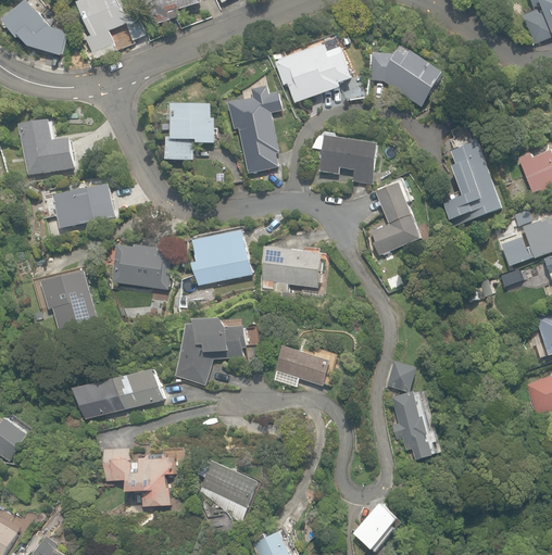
[(59,54),(65,33),(48,27),(48,26),(27,0),(2,21),(14,36),(17,34),(28,47),(59,54)]
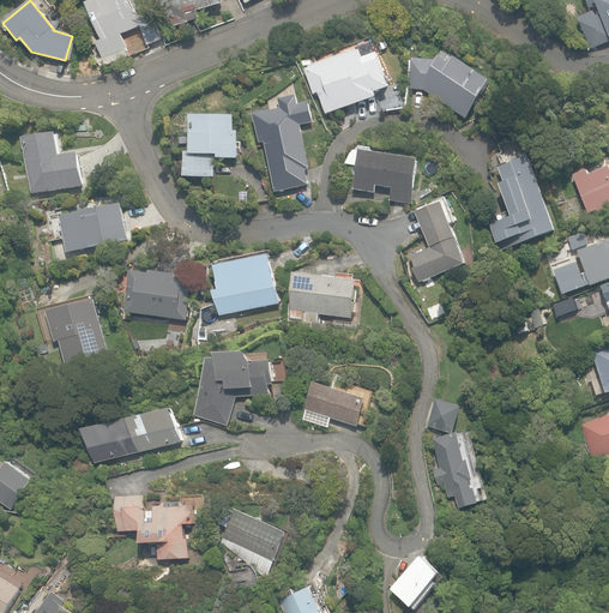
[(94,59),(97,67),(126,56),(122,48),(124,48),(118,34),(126,30),(133,49),(149,43),(158,38),(150,12),(149,13),(137,16),(134,10),(132,11),(127,0),(91,0),(85,2),(100,40),(94,42),(100,58),(94,59)]
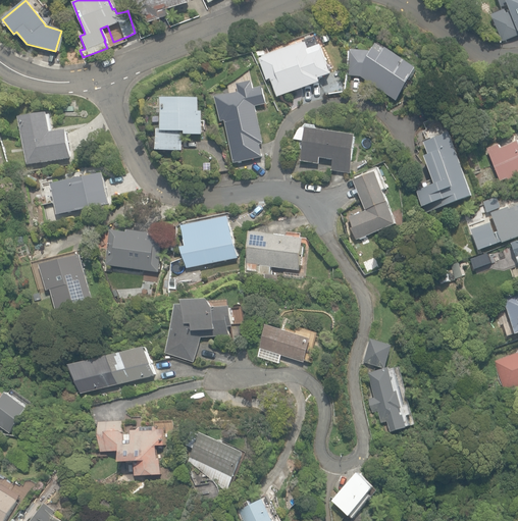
[(133,0),(140,24),(159,18),(157,11),(189,2),(188,0),(133,0)]
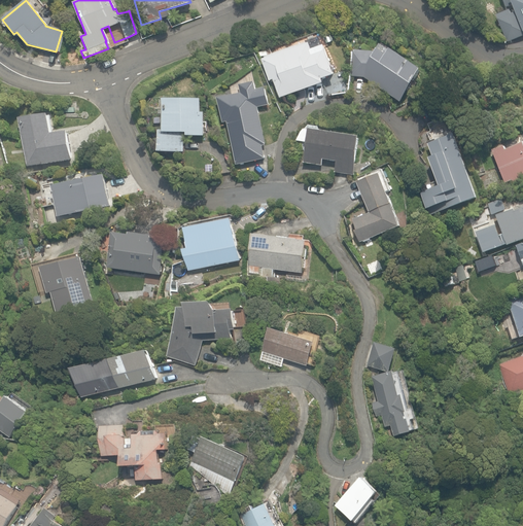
[(494,14),(503,41),(522,33),(522,0),(500,0),(503,6),(511,4),(514,10),(509,12),(507,9),(494,14)]
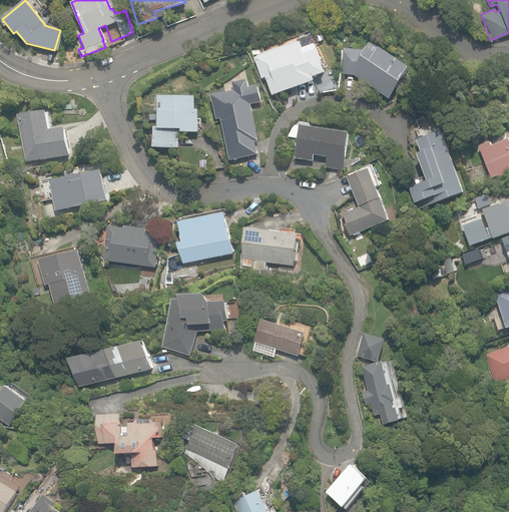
[(472,22),(478,18),(472,12),(467,16),(472,22)]
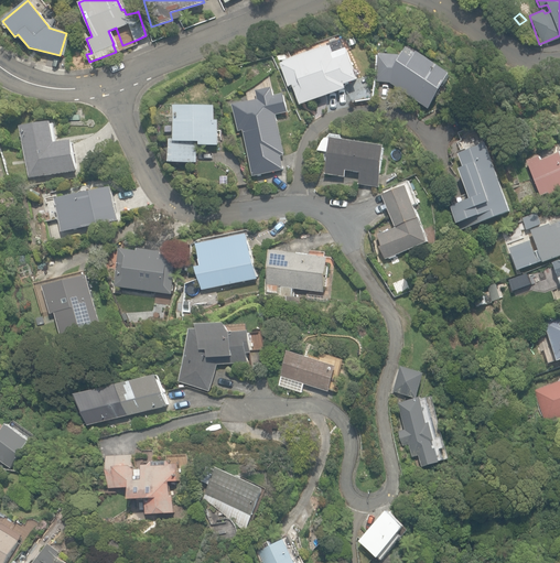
[(346,45),(353,42),(351,35),(343,38),(346,45)]
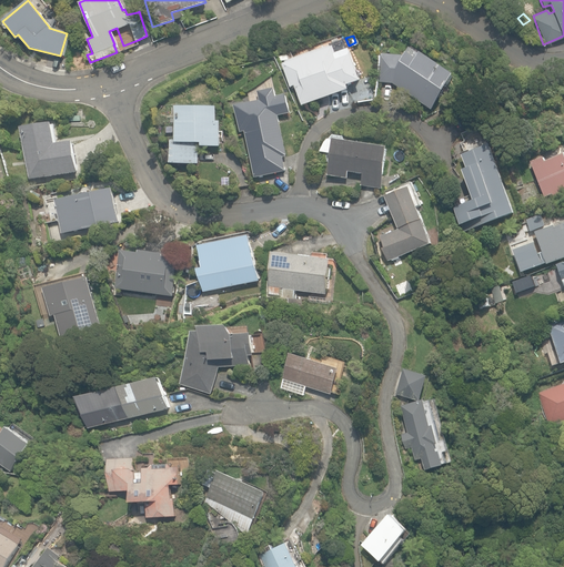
[(293,85),(300,105),(323,98),(346,89),(344,84),(358,80),(346,49),(333,53),(331,47),(323,50),(281,64),(289,88),(293,85)]
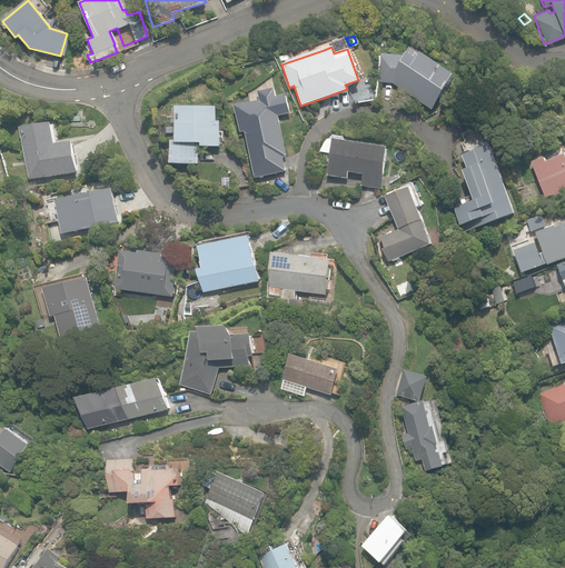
[(390,83),(429,109),(453,75),(419,52),(417,55),(408,48),(403,56),(378,53),(375,81),(390,83)]
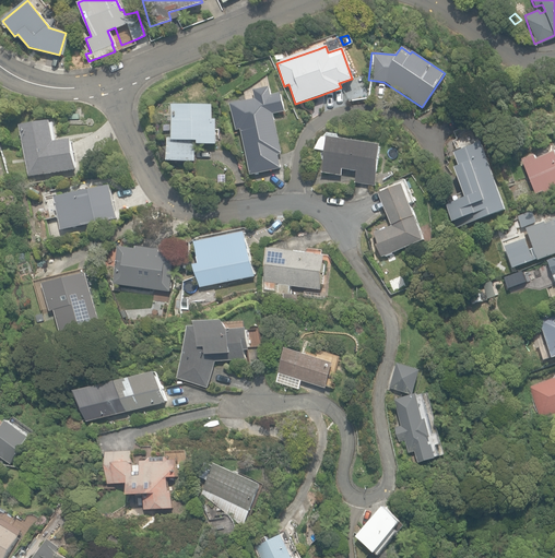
[(238,129),(248,174),(278,167),(274,153),(279,153),(270,113),(282,110),(278,92),(268,94),(266,86),(250,90),(252,98),(227,103),(234,129),(238,129)]
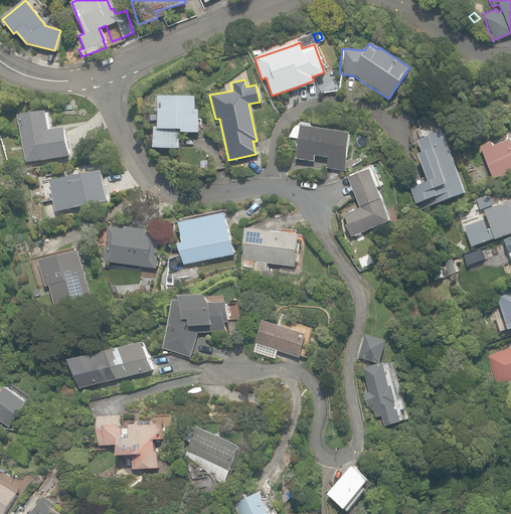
[(153,148),(176,148),(176,129),(180,129),(180,132),(196,132),(197,109),(194,109),(194,97),(158,97),(157,127),(153,127),(153,148)]
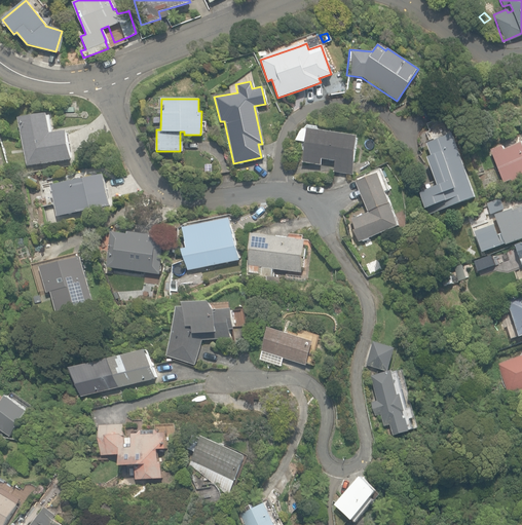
[(17,117),(24,165),(69,158),(65,130),(48,133),(46,113),(17,117)]
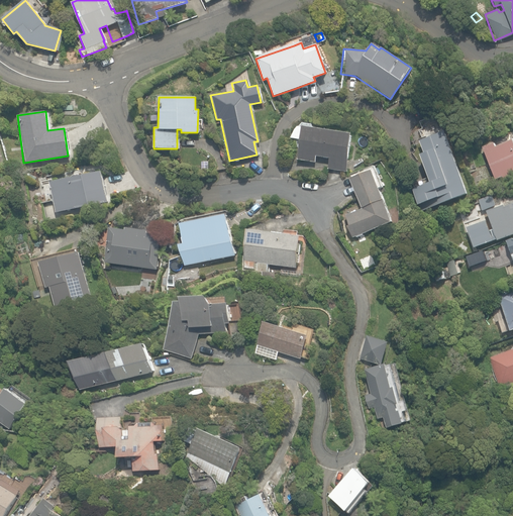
[(325,168),(343,171),(349,133),(301,126),(301,127),(296,127),(294,129),(289,137),(294,138),(299,139),(296,159),(313,161),(314,156),(327,158),(325,168)]
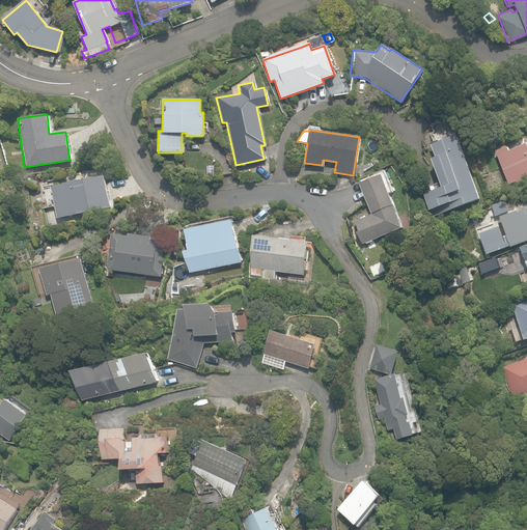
[(430,140),(438,137),(436,131),(427,134),(430,140)]
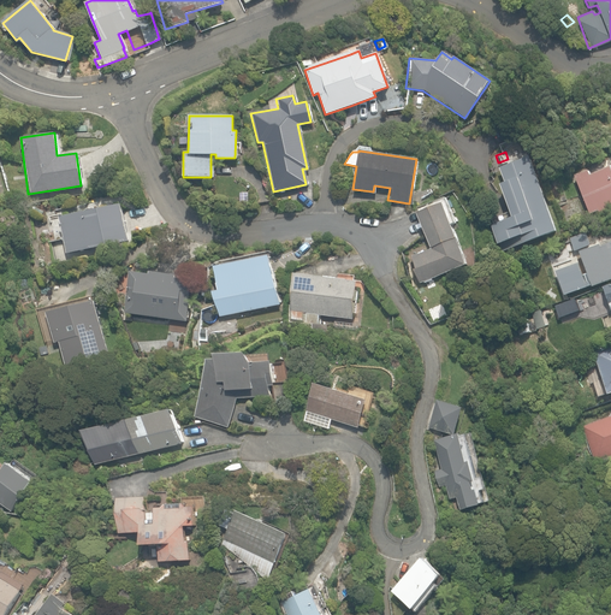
[(488,225),(498,252),(555,231),(527,157),(497,167),(502,182),(498,184),(510,217),(488,225)]
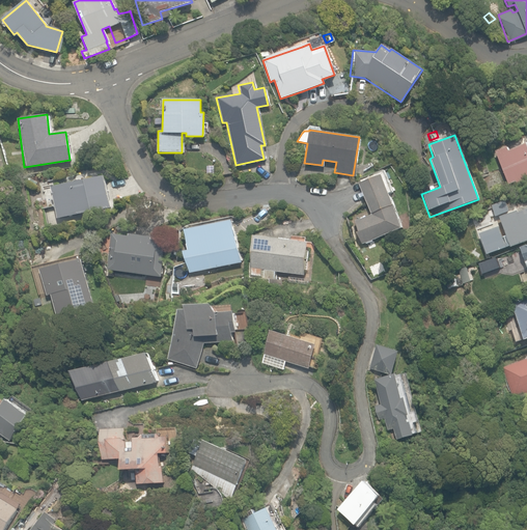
[(493,150),(505,184),(512,180),(514,183),(526,177),(526,146),(525,143),(506,150),(504,146),(493,150)]
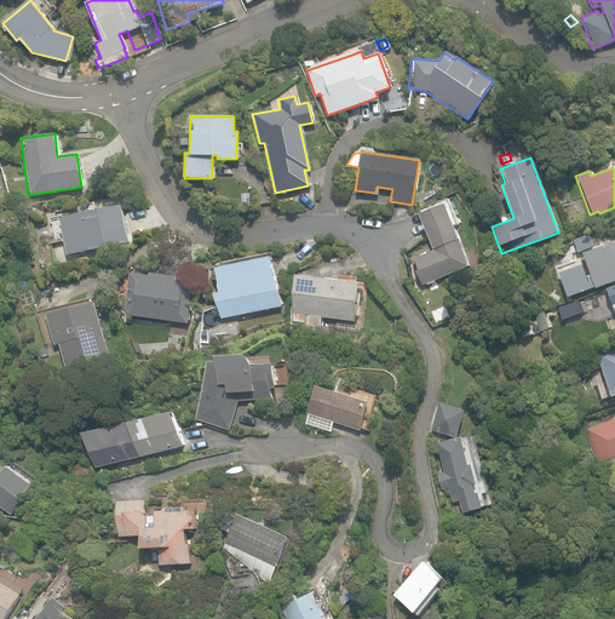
[(58,227),(64,254),(128,242),(121,205),(59,217),(58,216),(46,218),(47,228),(58,227)]
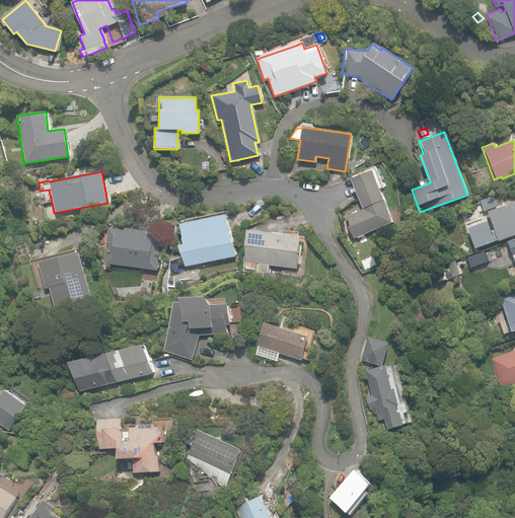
[(354,237),(355,238),(362,236),(361,234),(391,223),(371,171),(350,179),(361,209),(345,215),(349,226),(347,227),(352,237),(354,237)]
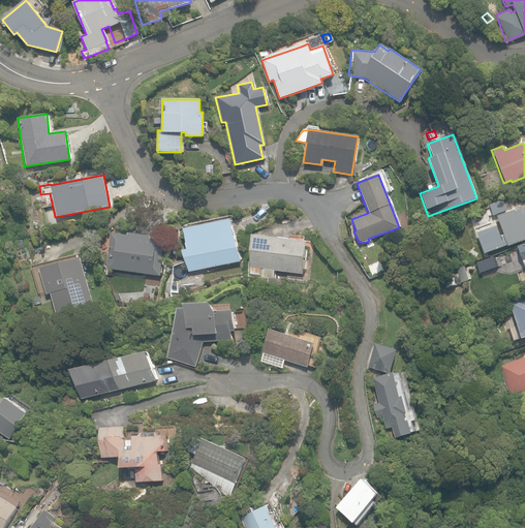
[(524,207),(521,209),(522,210),(519,211),(519,210),(514,212),(513,210),(495,216),(502,234),(498,236),(494,225),(474,231),(483,253),(505,244),(506,245),(524,238),(524,207)]
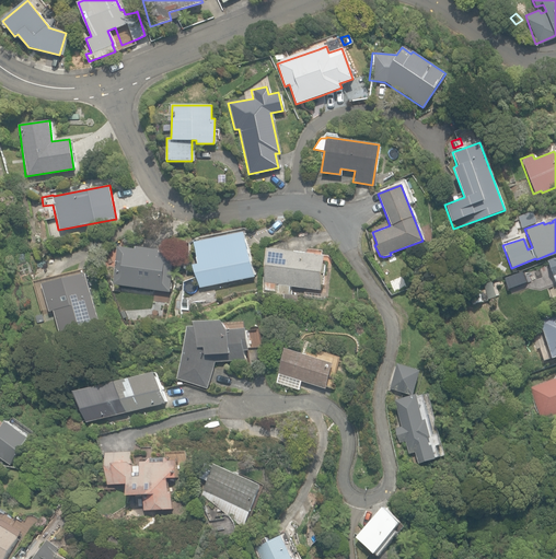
[(193,265),(197,287),(252,276),(243,232),(194,242),(198,264),(193,265)]
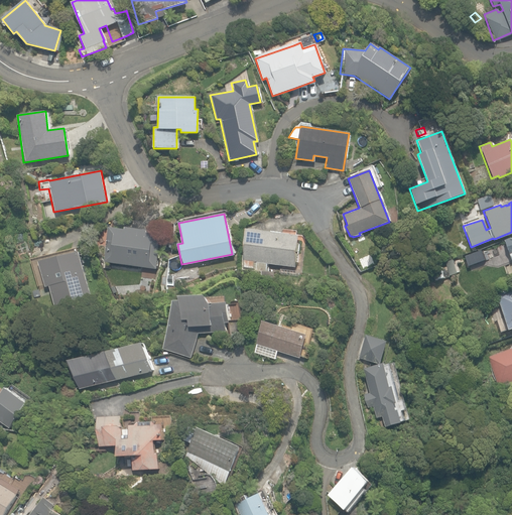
[(125,264),(153,268),(158,234),(146,232),(146,230),(125,227),(124,226),(124,229),(108,227),(103,261),(125,264)]
